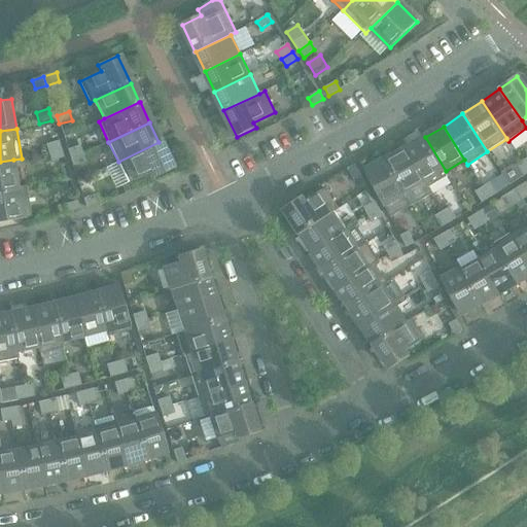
[(449,176),(446,171),(425,137),(405,149),(424,183),(427,188),(449,176)]
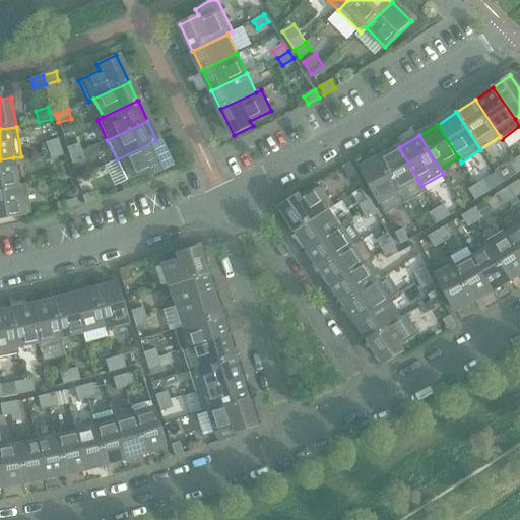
[(60,147),(58,139),(45,143),(48,151),(60,147)]
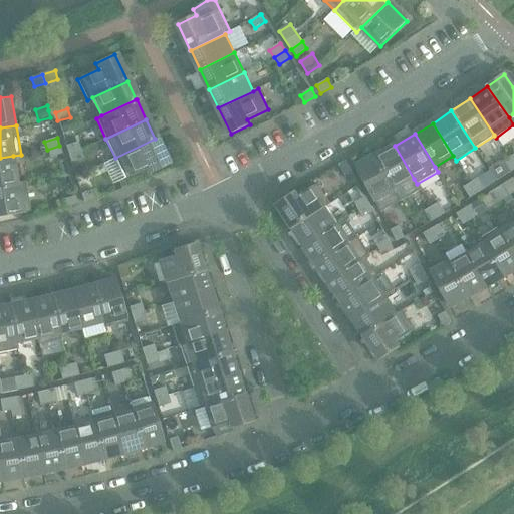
[(168,165),(155,139),(115,158),(125,179),(146,168),(149,174),(168,165)]
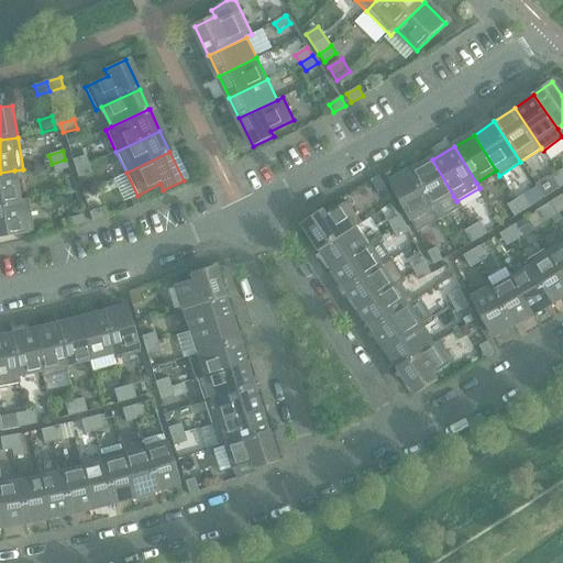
[(88,165),(86,156),(72,161),(75,169),(88,165)]
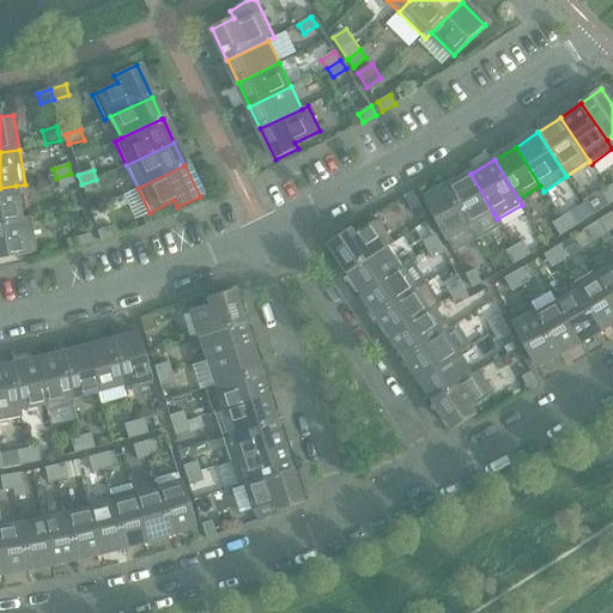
[(74,183),(71,174),(56,178),(60,188),(74,183)]
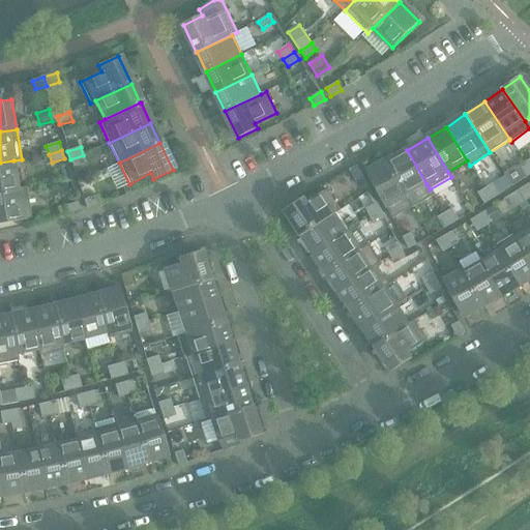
[(427,184),(407,150),(388,160),(408,196),(427,184)]
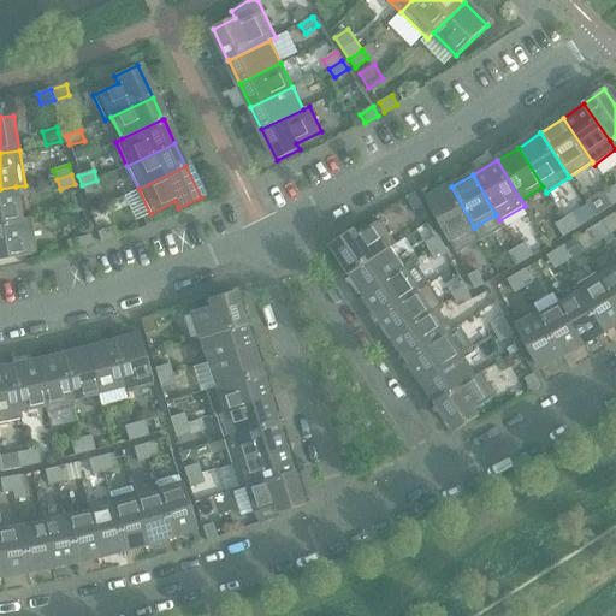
[(100,190),(96,181),(82,185),(86,195),(100,190)]
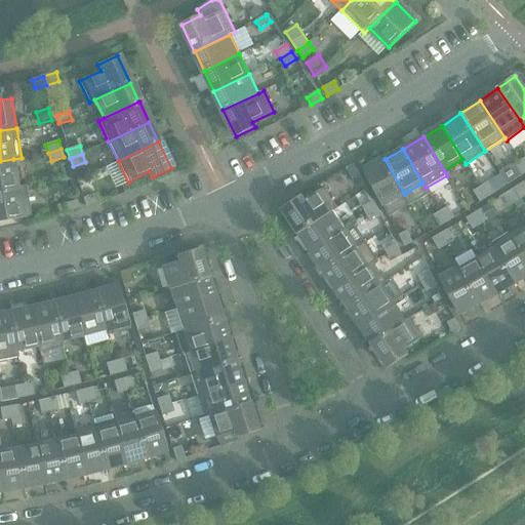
[(0,190),(17,188),(13,159),(0,161),(0,190)]
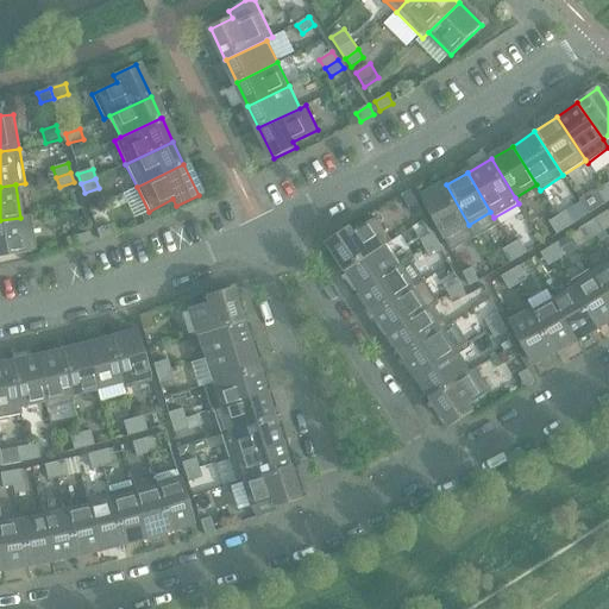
[(472,230),(469,225),(446,184),(424,198),(447,244),(472,230)]
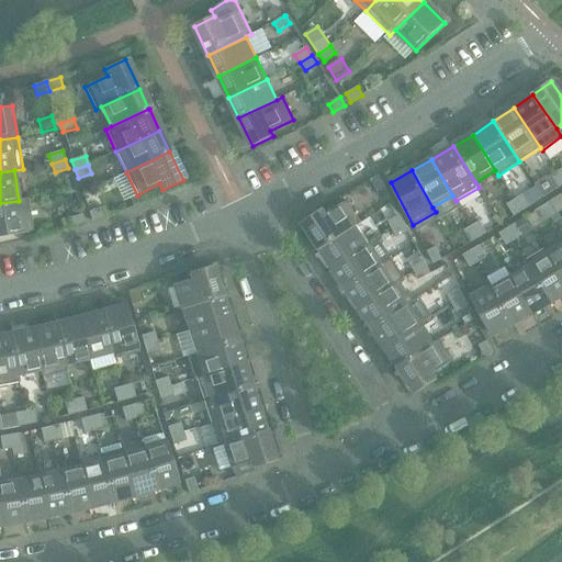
[(561,186),(561,180),(557,172),(549,178),(557,190),(561,186)]
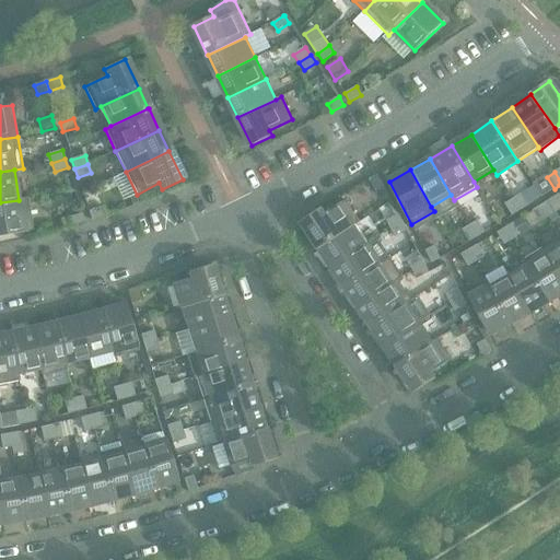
[(384,187),(377,175),(369,179),(376,191),(384,187)]
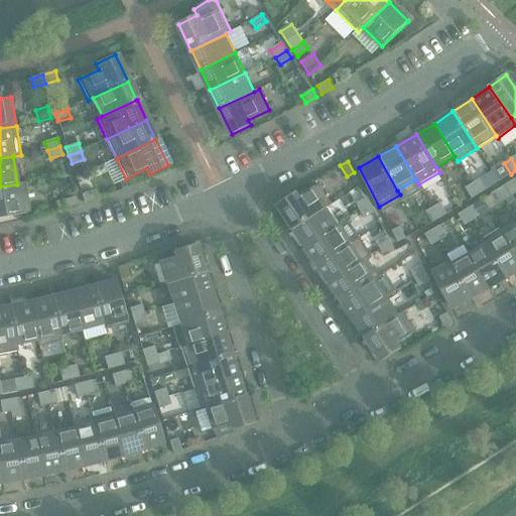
[(511,174),(504,163),(503,161),(491,169),(499,182),(511,174)]
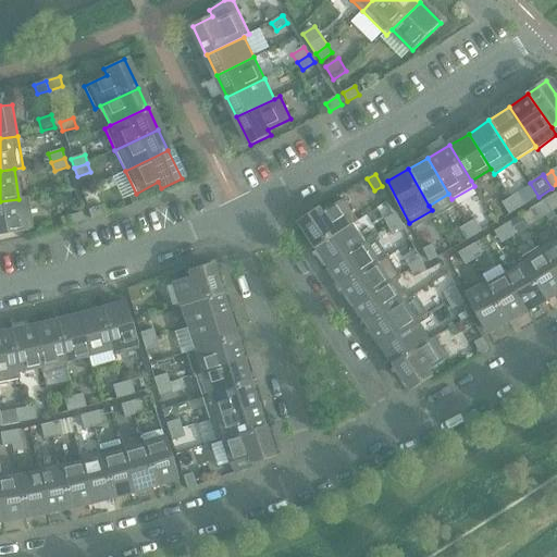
[(525,206),(518,194),(510,198),(517,210),(525,206)]
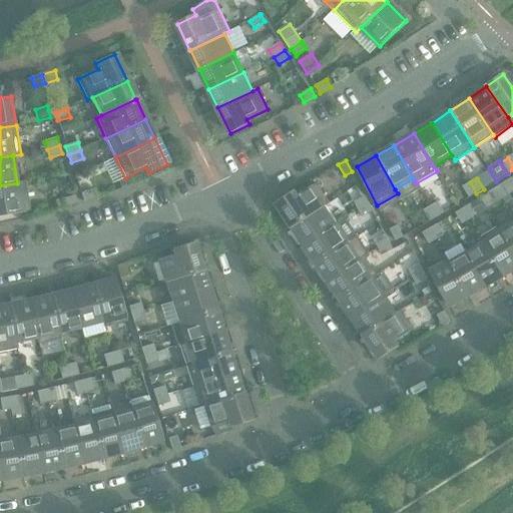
[(0,215),(30,211),(25,182),(25,181),(17,183),(0,185),(0,215)]
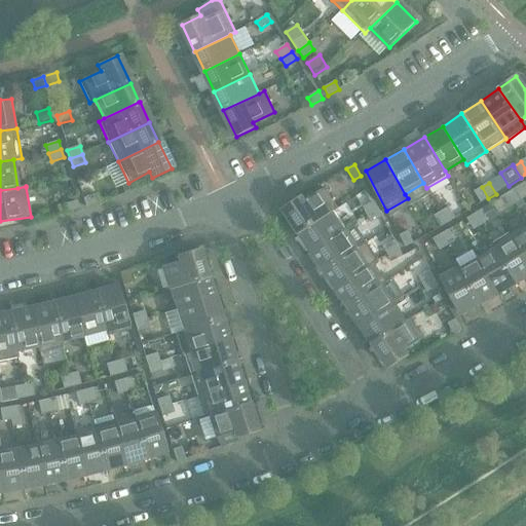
[(488,198),(482,187),(474,192),(481,203),(488,198)]
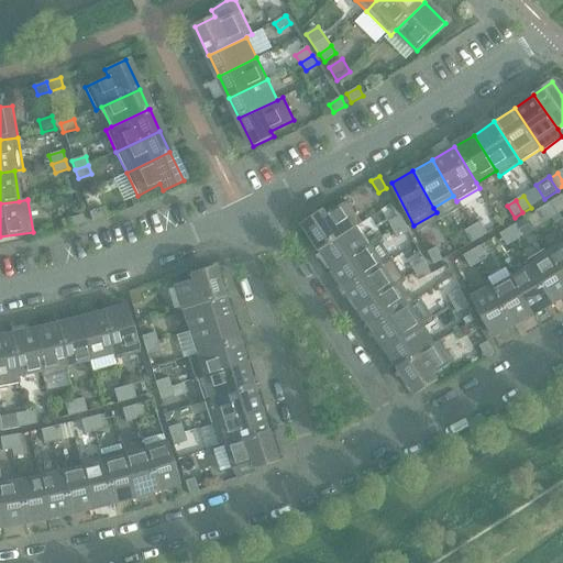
[(321,250),(356,227),(362,223),(348,202),(327,217),(322,211),(304,223),(321,250)]
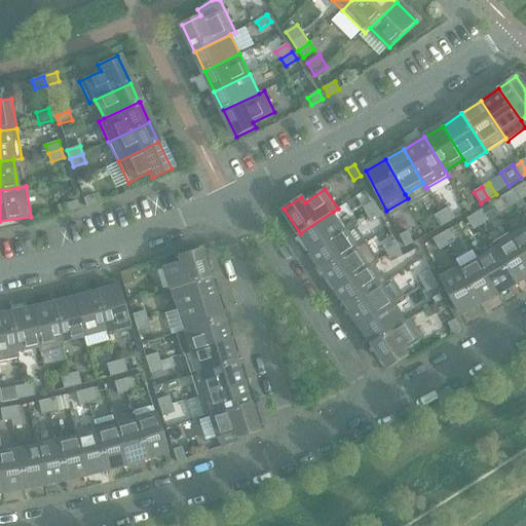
[(522,199),(515,189),(508,193),(515,204),(522,199)]
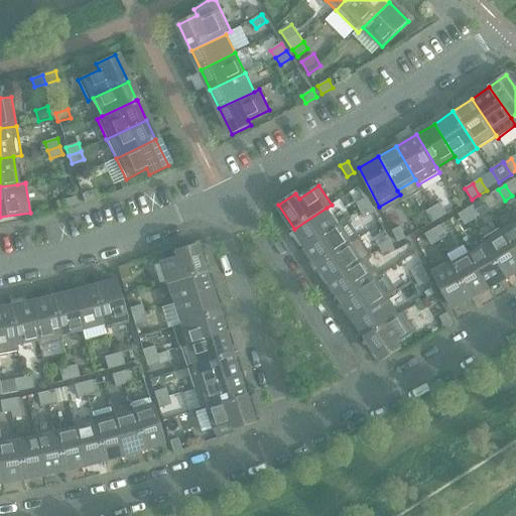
[(505,201),(498,189),(491,195),(498,206),(505,201)]
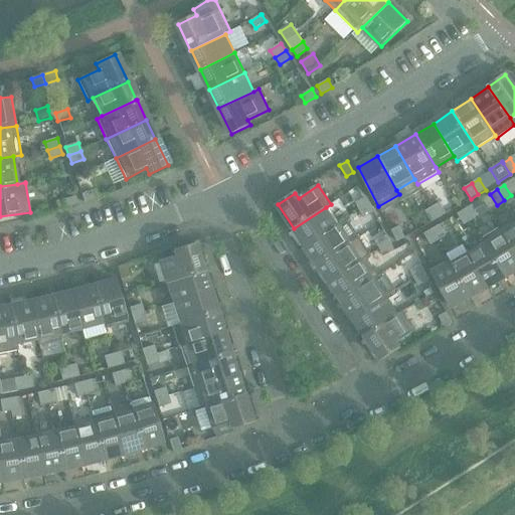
[(97,199),(94,191),(81,195),(83,203),(97,199)]
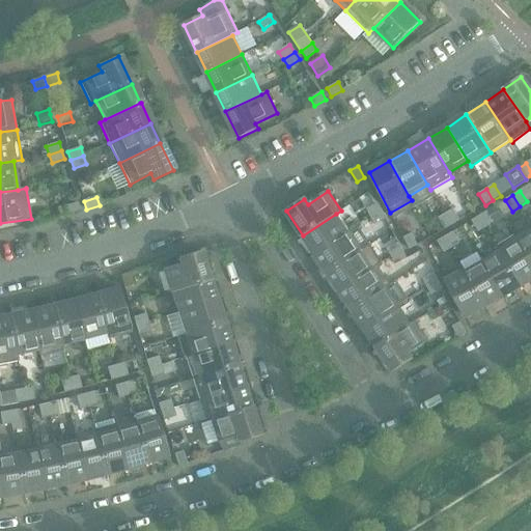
[(80,212),(78,202),(65,206),(67,216),(80,212)]
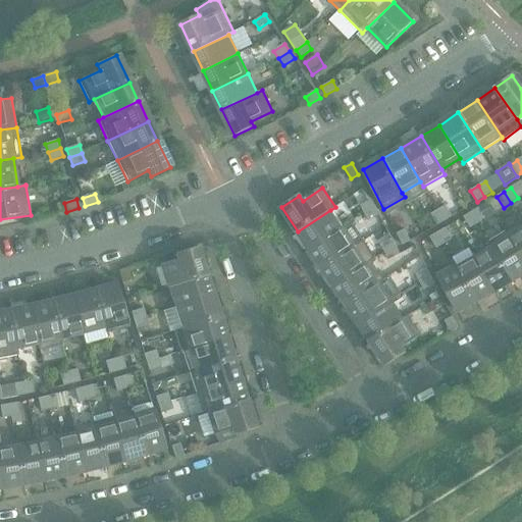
[(376,208),(372,200),(360,206),(364,214),(376,208)]
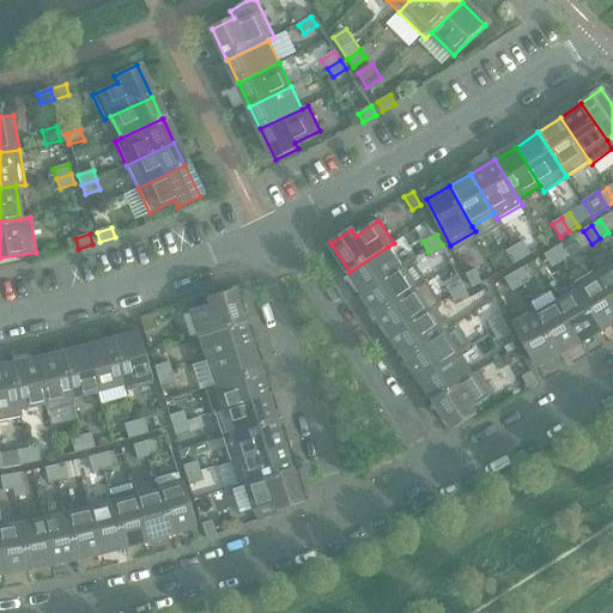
[(530,255),(523,242),(514,247),(522,260),(530,255)]
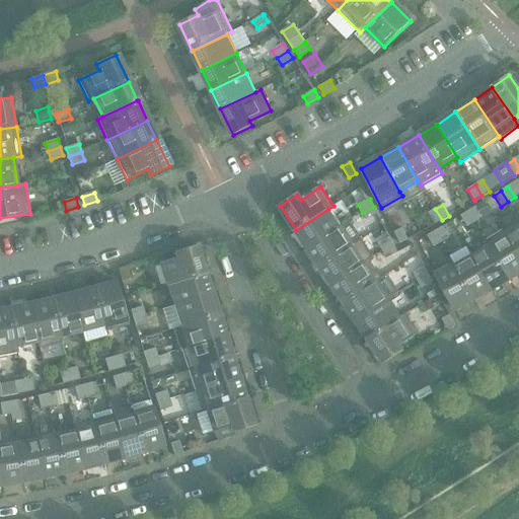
[(377,214),(374,207),(362,213),(366,220),(377,214)]
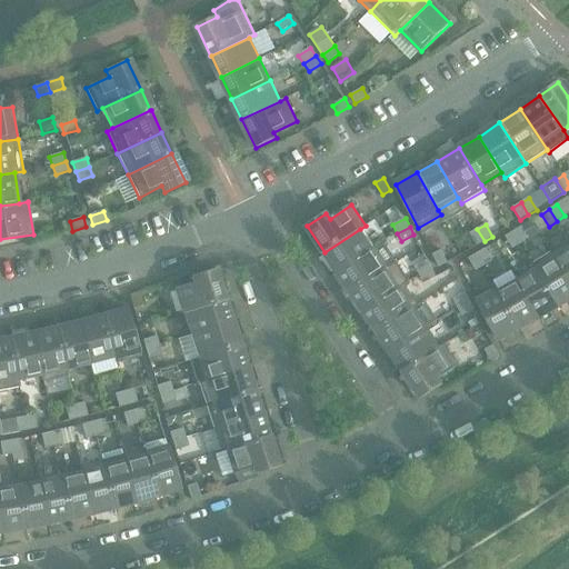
[(529,239),(521,227),(513,232),(520,243),(529,239)]
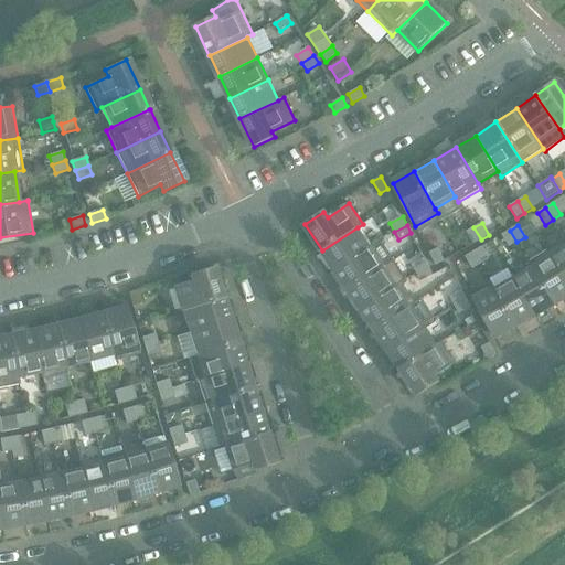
[(336,270),(371,247),(358,227),(322,251),(336,270)]
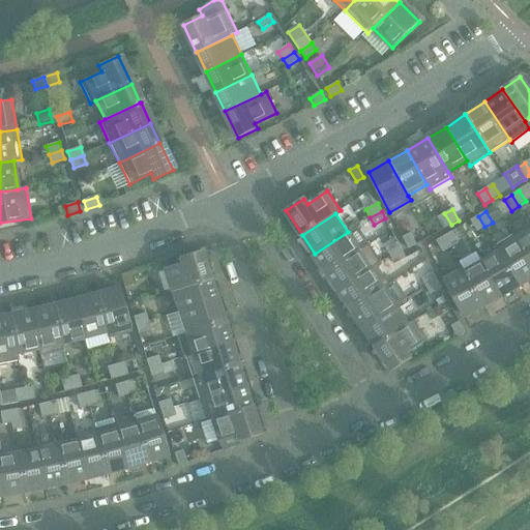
[(451,225),(444,213),(437,217),(444,229),(451,225)]
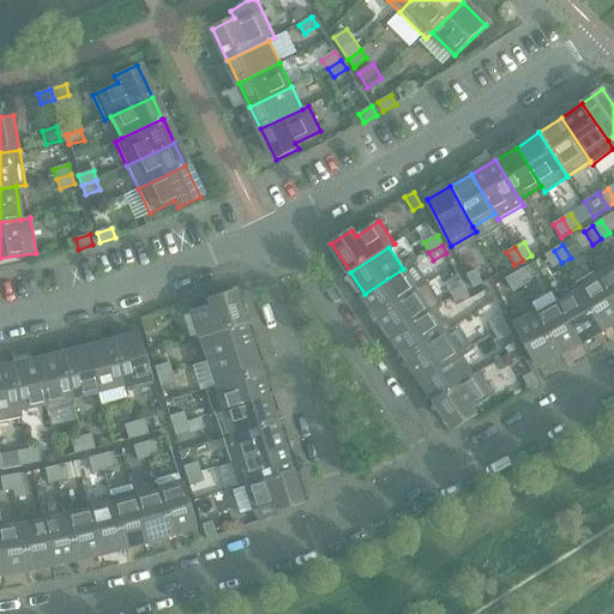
[(561,263),(554,251),(545,256),(553,269),(561,263)]
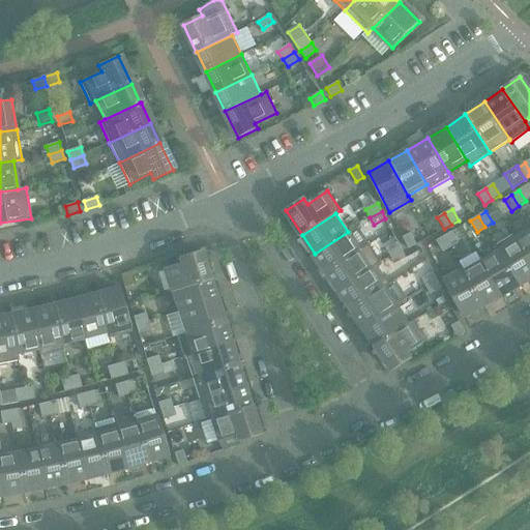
[(529,225),(513,235),(529,262),(529,225)]
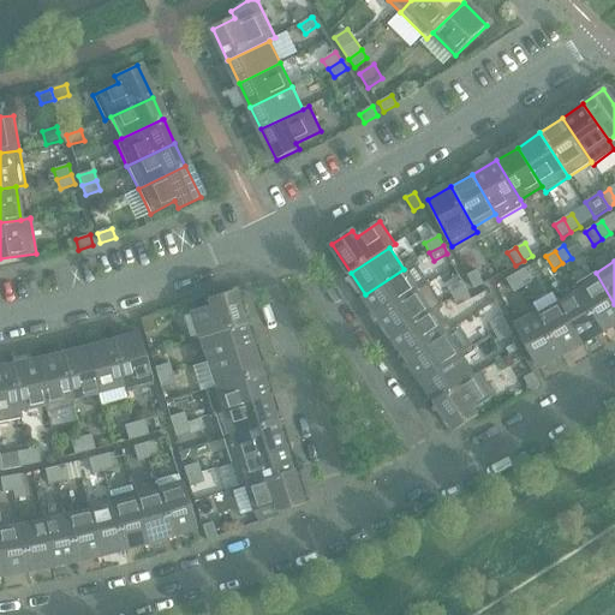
[(380,316),(418,291),(404,269),(365,294),(380,316)]
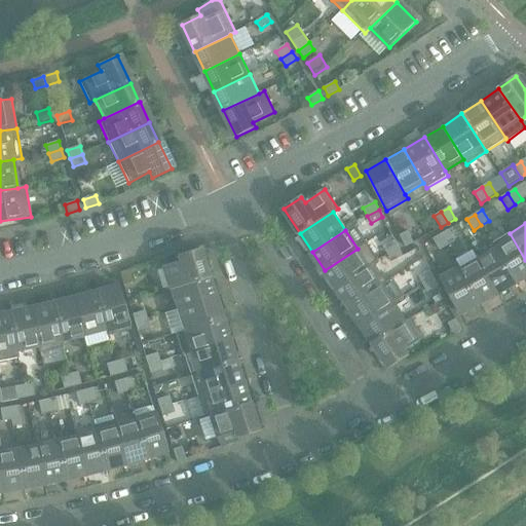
[(455,241),(448,230),(441,234),(447,246),(455,241)]
